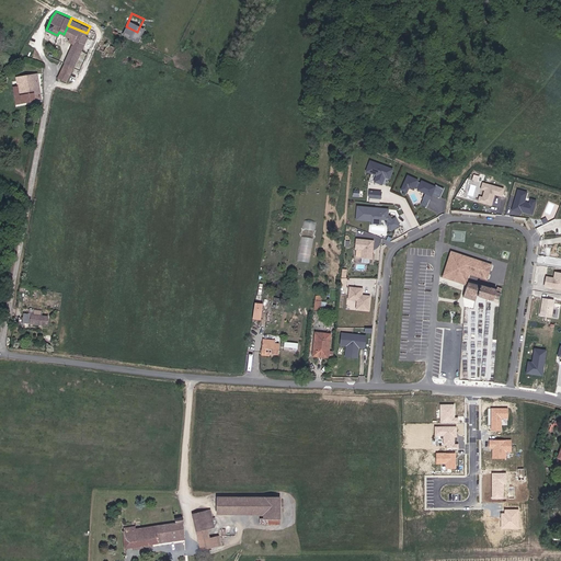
[(68,25),(64,34),(69,36),(68,39),(72,42),(73,38),(84,44),(89,34),(87,33),(68,25)]
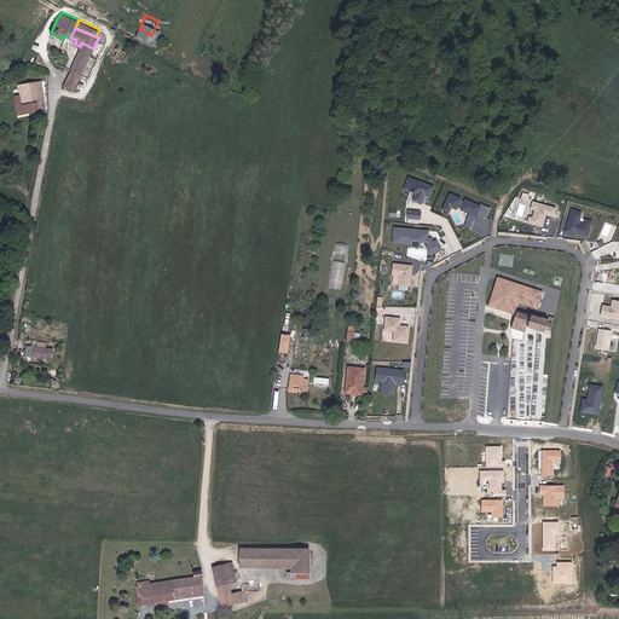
[(80,46),(70,70),(81,75),(86,65),(93,48),(81,42),(80,46)]
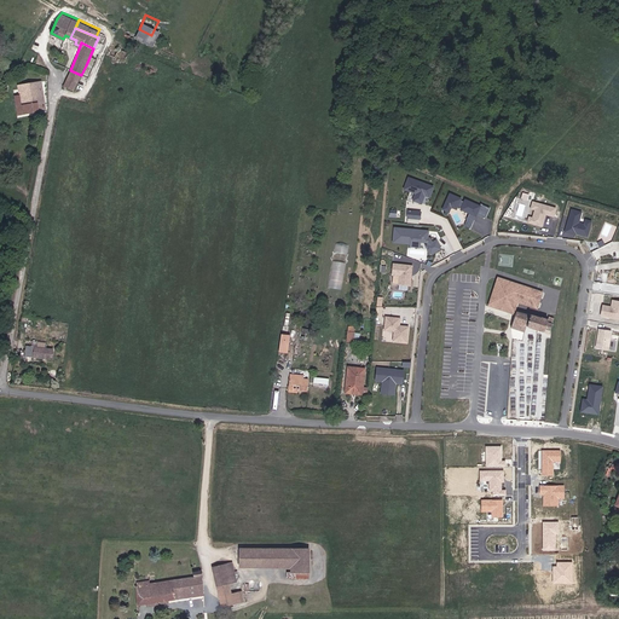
[(128,50),(113,42),(109,51),(125,58),(128,50)]
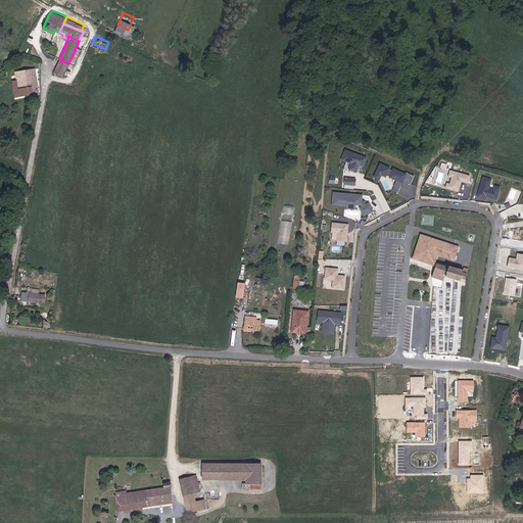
[(68,63),(59,59),(53,72),(63,76),(68,63)]
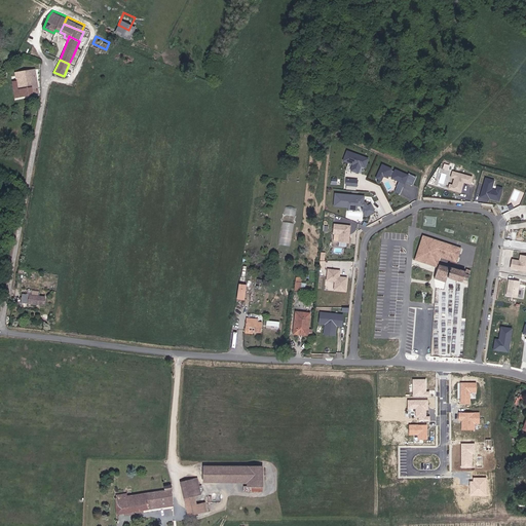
[(17,78),(12,78),(14,95),(38,91),(35,69),(16,71),(17,78)]
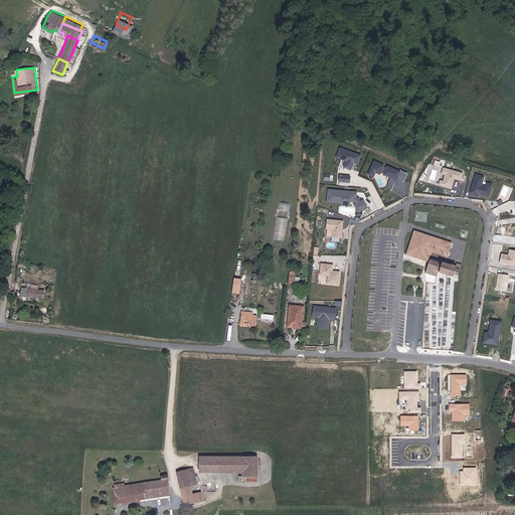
[(360,156),(340,148),(336,157),(346,161),(343,167),(350,169),(353,161),(357,163),(360,156)]
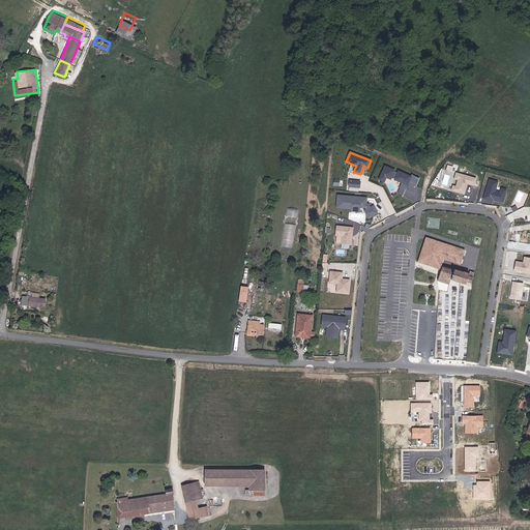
[(394,171),(385,166),(379,179),(384,182),(386,177),(391,179),(392,177),(395,179),(394,180),(402,183),(400,188),(405,190),(408,183),(416,187),(419,179),(412,175),(410,179),(407,178),(408,176),(399,171),(398,173),(394,172),(394,171)]
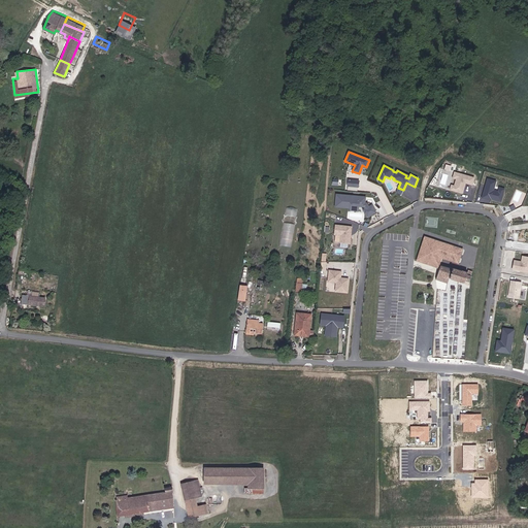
[(469,183),(470,175),(451,170),(450,176),(453,177),(451,184),(449,184),(447,188),(460,191),(462,180),(469,183)]
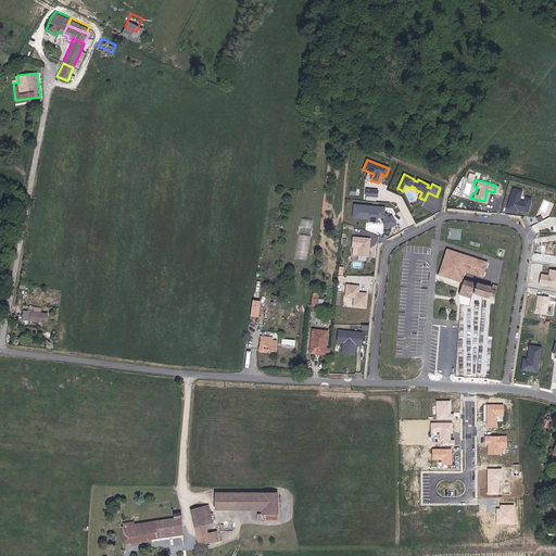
[(516,198),(519,188),(509,186),(504,206),(508,207),(508,205),(514,206),(523,210),(527,201),(521,200),(516,198)]
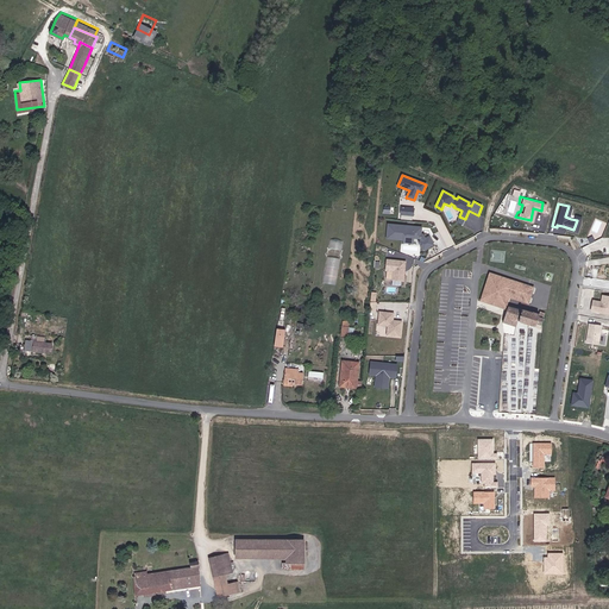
[(418,232),(418,227),(388,224),(387,237),(403,239),(413,239),(413,238),(420,239),(421,240),(422,244),(420,245),(422,250),(433,245),(428,237),(425,239),(422,234),(420,234),(420,232),(418,232)]
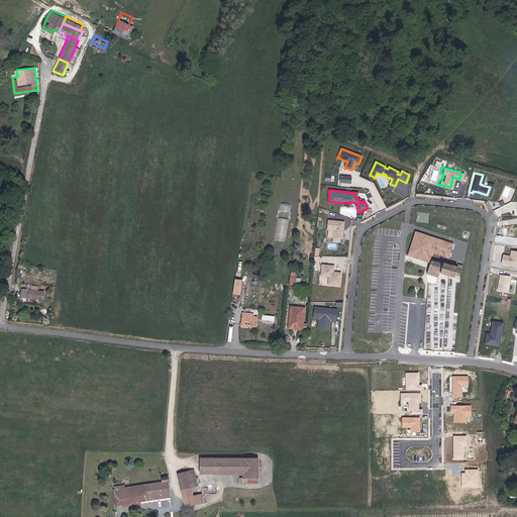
[(286,241),(291,204),(280,203),(275,239),(286,241)]
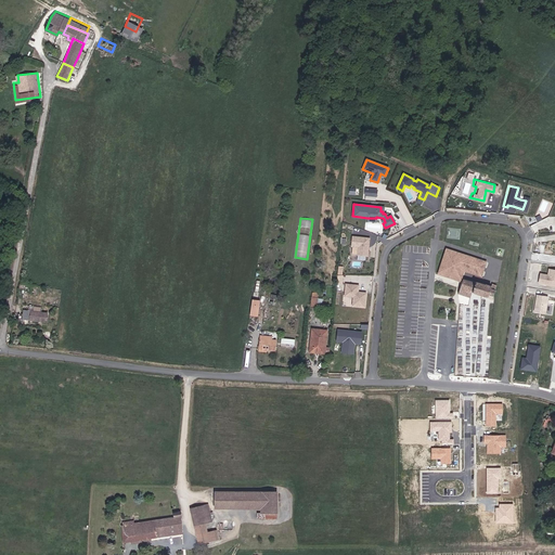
[(366,246),(366,242),(368,242),(369,237),(351,235),(350,246),(357,246),(357,255),(366,256),(368,247),(366,246)]
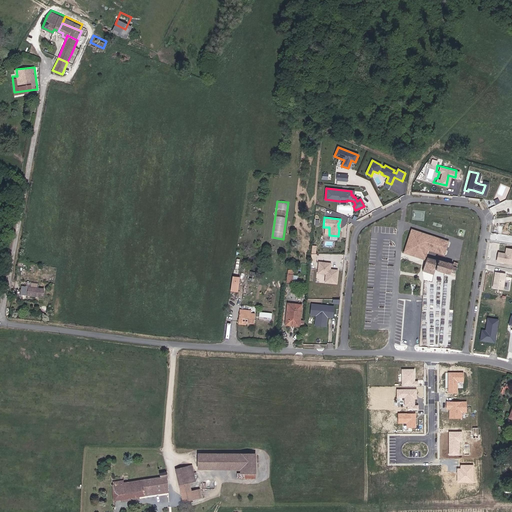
[(413,229),(411,236),(406,251),(422,256),(426,246),(430,247),(430,249),(445,254),(447,249),(450,240),(413,229)]
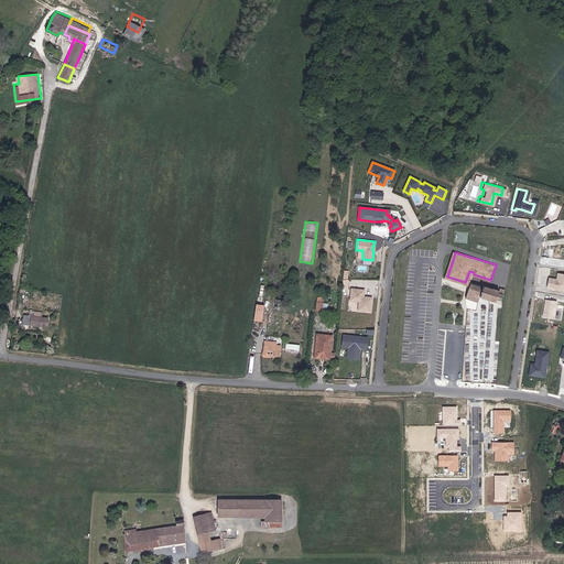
[(563,290),(563,286),(563,278),(563,275),(563,273),(554,272),(553,278),(545,277),(543,286),(563,290)]
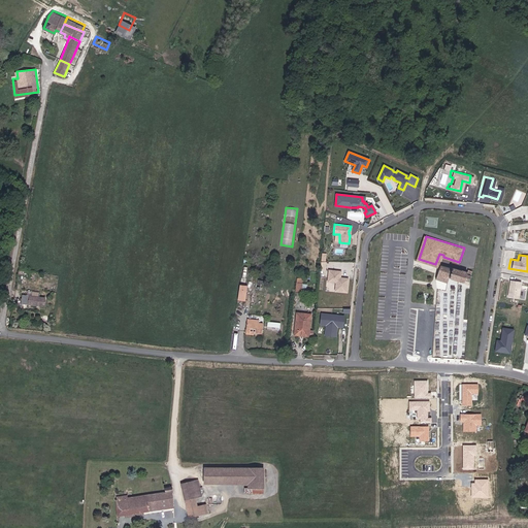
[(469,283),(473,283),(475,273),(466,270),(466,273),(449,268),(440,266),(438,279),(441,281),(450,283),(452,278),(465,283),(465,282),(469,283)]
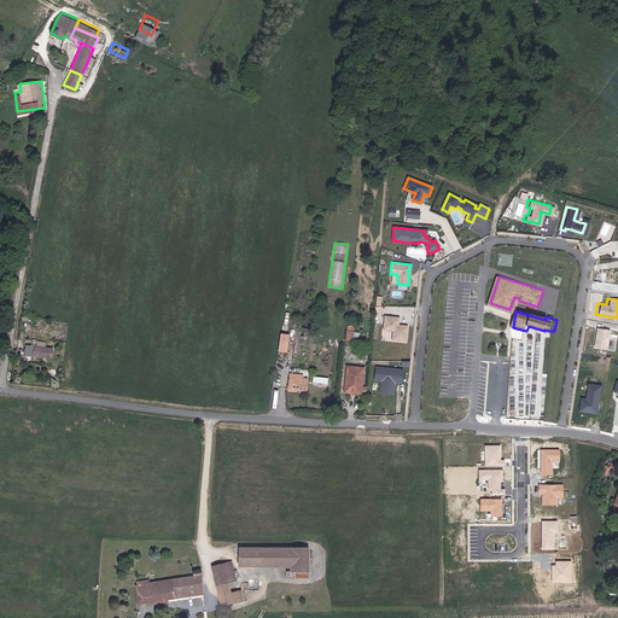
[(396,327),(397,318),(384,316),(383,328),(392,330),(391,339),(404,340),(406,326),(400,325),(400,327),(396,327)]
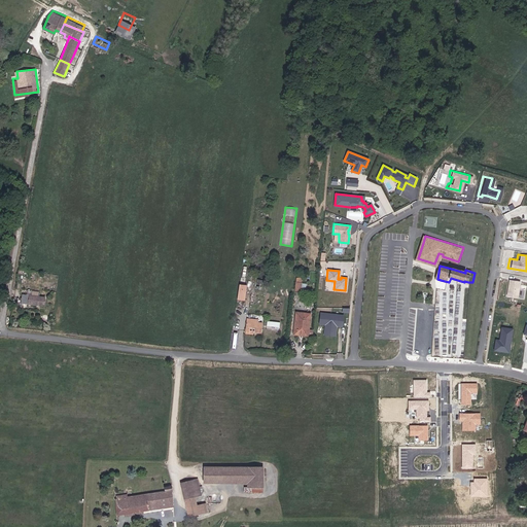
[(519,299),(521,282),(511,280),(507,296),(519,299)]
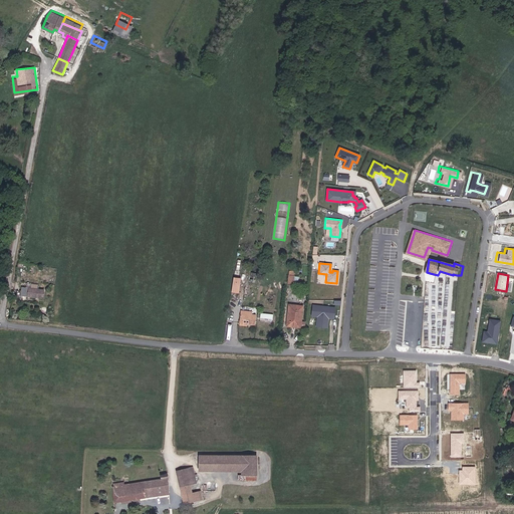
[(234,276),(232,292),(240,292),(241,277),(234,276)]
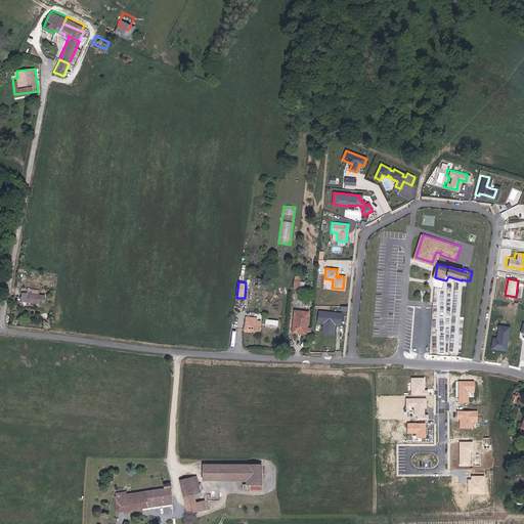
[(48,294),(23,291),(20,300),(46,303),(48,294)]
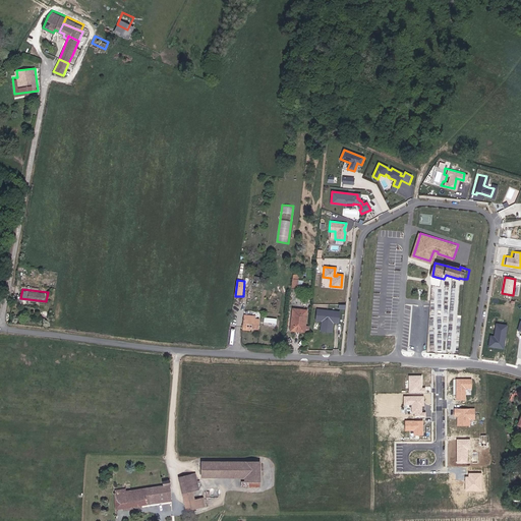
[(306,309),(292,307),(290,330),(307,332),(308,327),(304,326),(306,309)]
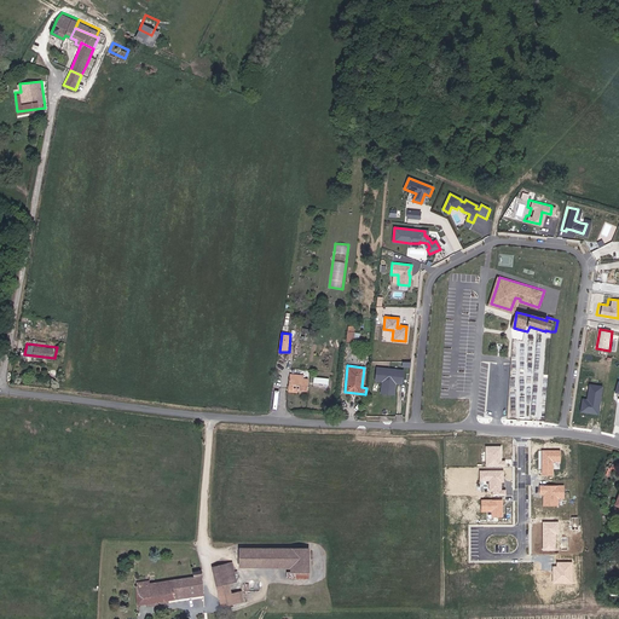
[(403,383),(404,371),(377,368),(376,381),(382,381),(381,391),(394,392),(395,383),(403,383)]
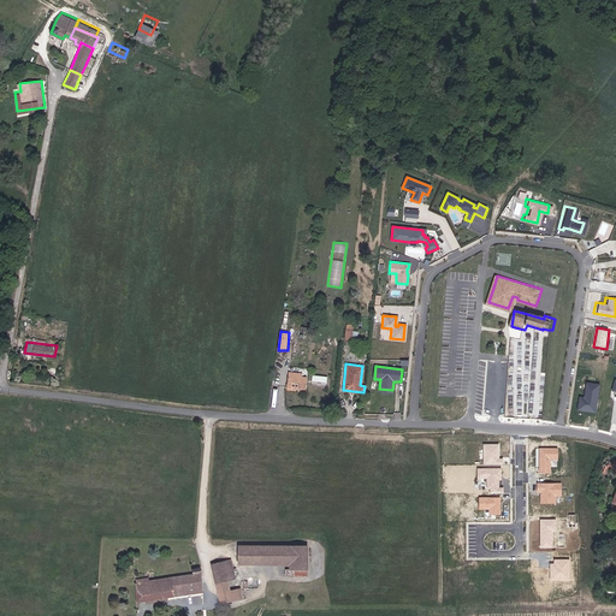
[(303,375),(289,374),(288,390),(308,391),(309,380),(303,380),(303,375)]
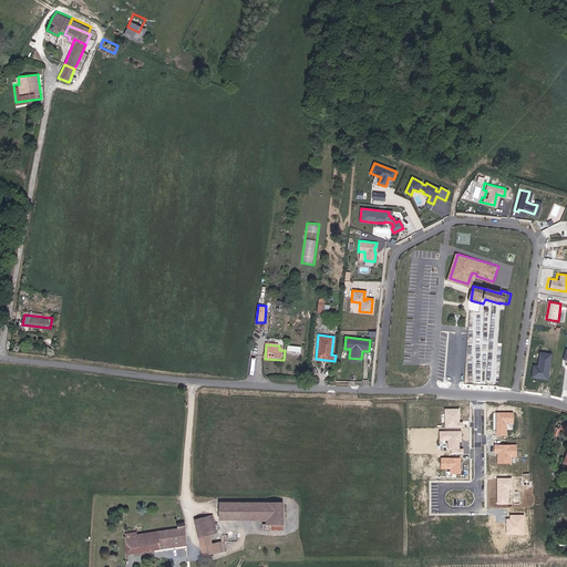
[(547,379),(552,354),(540,352),(538,366),(534,366),(532,377),(547,379)]
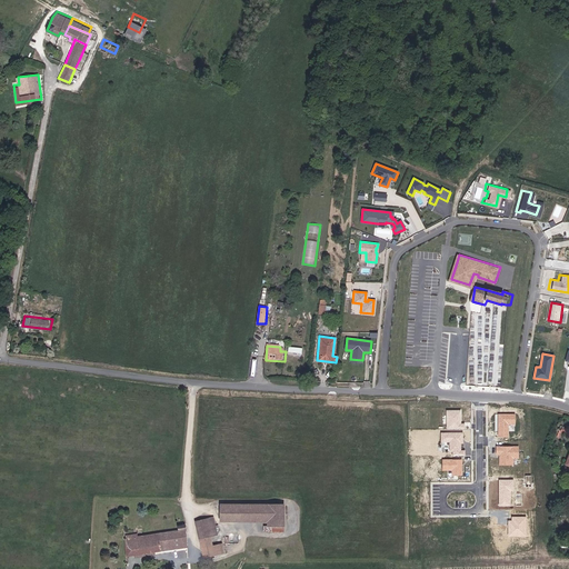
[(459,423),(459,410),(446,410),(446,428),(462,428),(462,423),(459,423)]
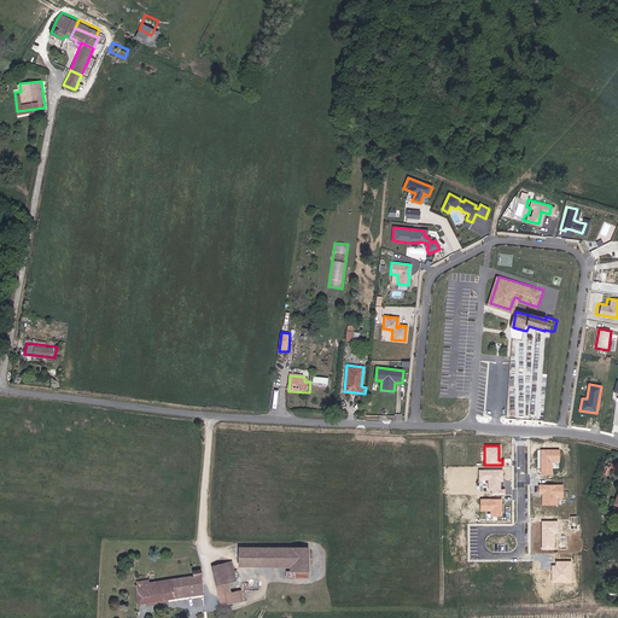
[(558,459),(558,449),(540,449),(540,473),(551,473),(551,460),(558,459)]
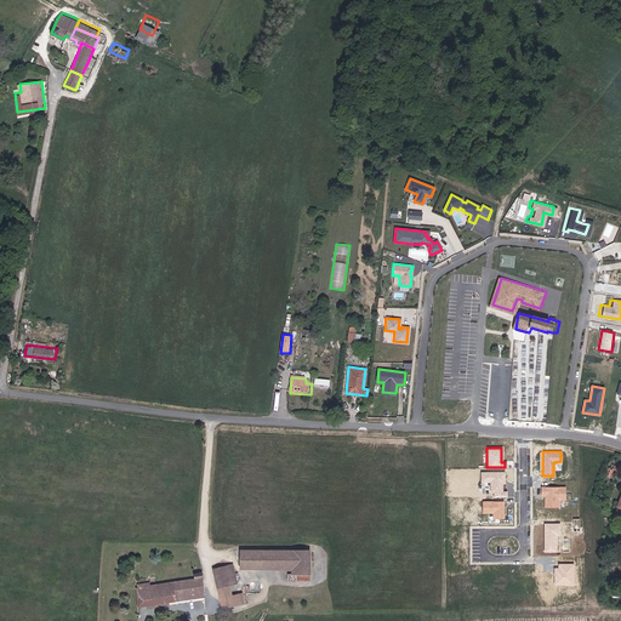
[(501,483),(501,478),(503,478),(503,472),(480,472),(480,482),(489,482),(489,491),(493,491),(493,496),(506,496),(506,491),(501,491),(501,483)]
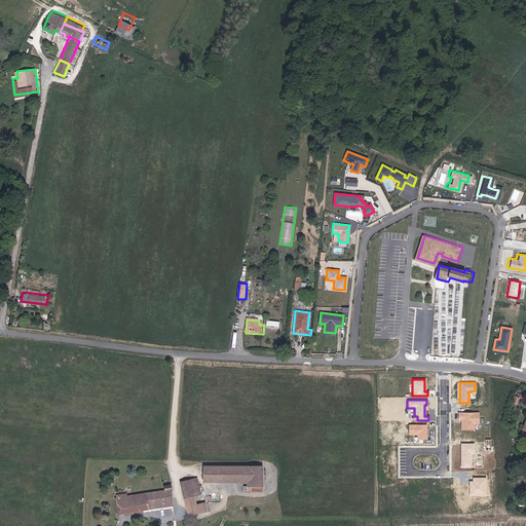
[(478,422),(478,412),(457,412),(457,419),(462,419),(462,422),(460,422),(460,428),(473,428),(473,422),(478,422)]
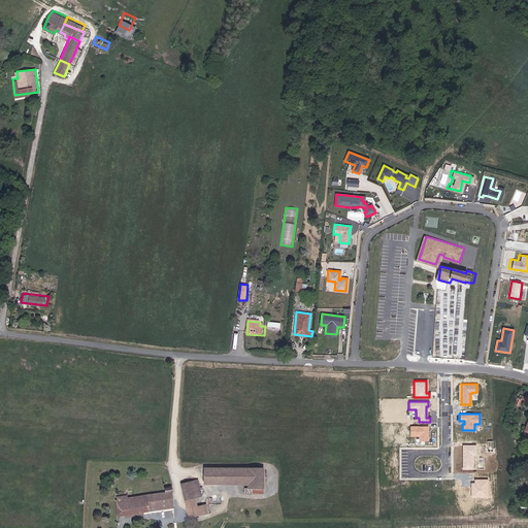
[(427,440),(427,426),(409,426),(409,435),(418,435),(418,440),(427,440)]
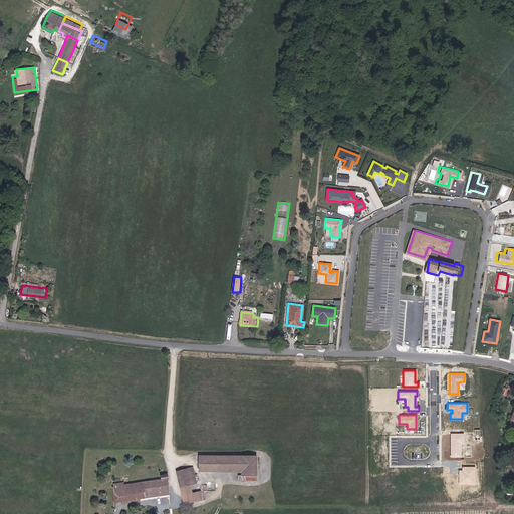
[(460,456),(460,443),(463,443),(463,433),(450,433),(450,442),(451,442),(451,445),(450,445),(450,456),(460,456)]
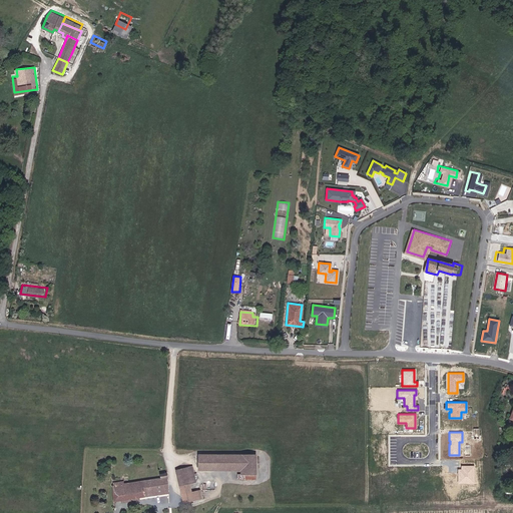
[(197,466),(244,469),(244,473),(260,474),(261,452),(187,448),(187,455),(197,455),(197,466)]
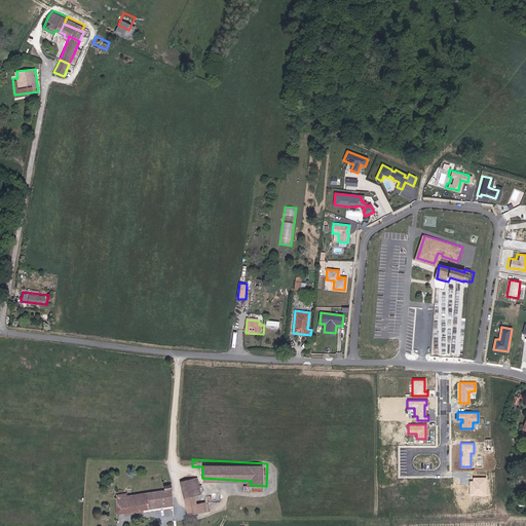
[(203,494),(205,493),(200,477),(180,483),(184,498),(203,494)]
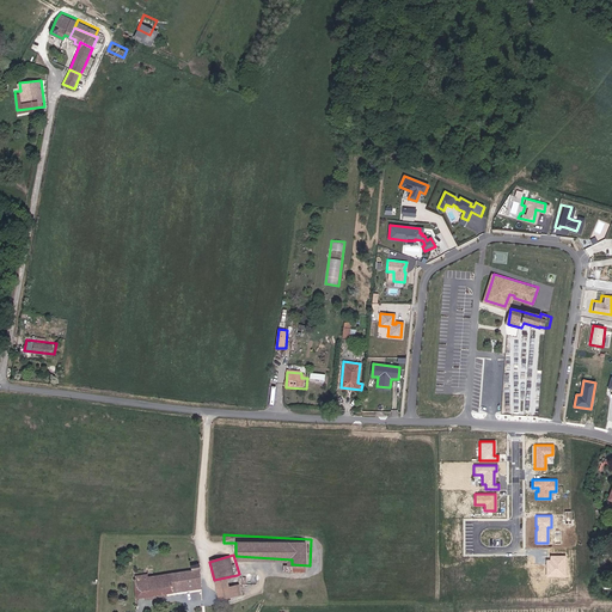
[(564,575),(564,555),(550,556),(550,560),(552,560),(552,564),(546,564),(546,575),(564,575)]
